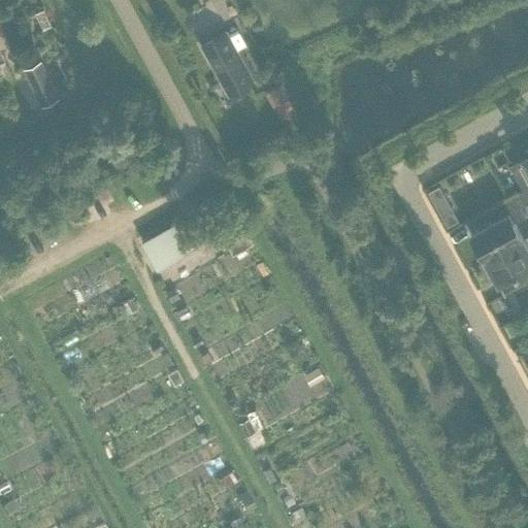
[(256,81),(227,30),(201,44),(230,95),(256,81)]
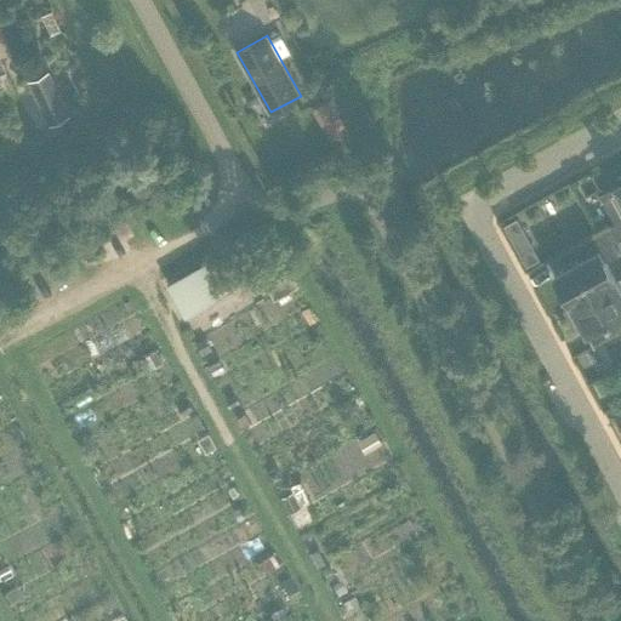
[(50,73),(32,81),(38,92),(55,84),(50,73)]
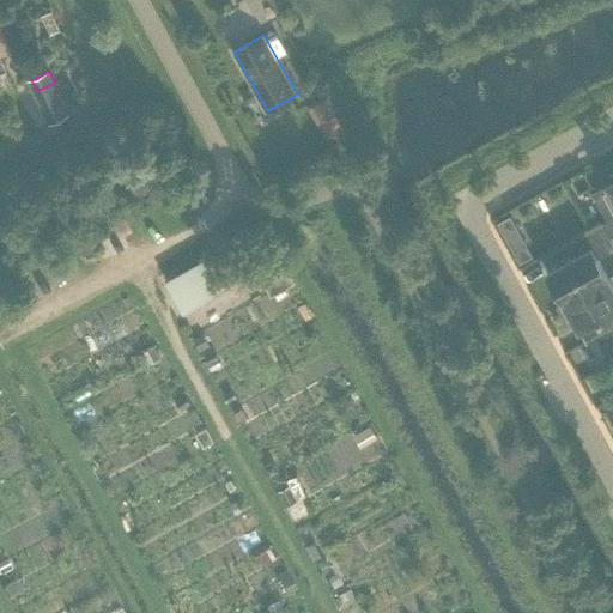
[(37,91),(50,119),(67,110),(54,83),(37,91)]
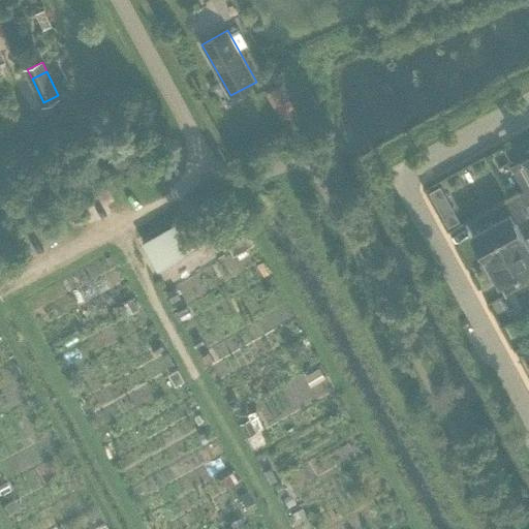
[(282,84),(268,91),(275,106),(290,98),(282,84)]
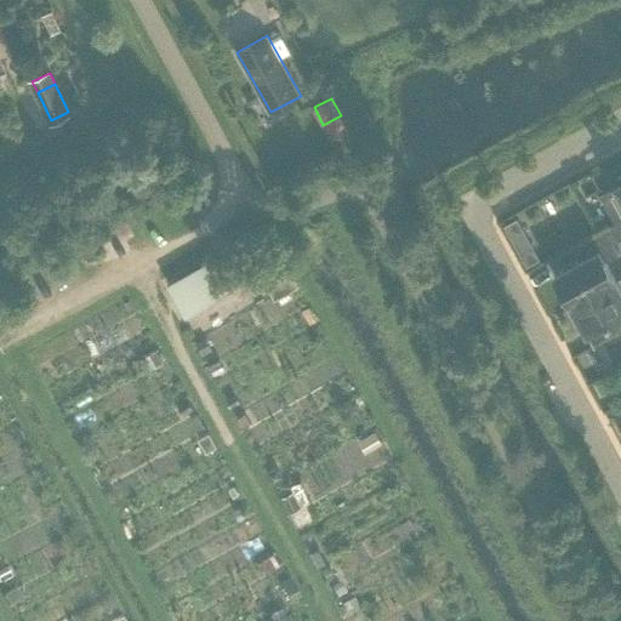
[(610,189),(599,195),(615,223),(609,227),(616,240),(620,237),(620,176),(615,180),(617,184),(610,188),(610,189)]
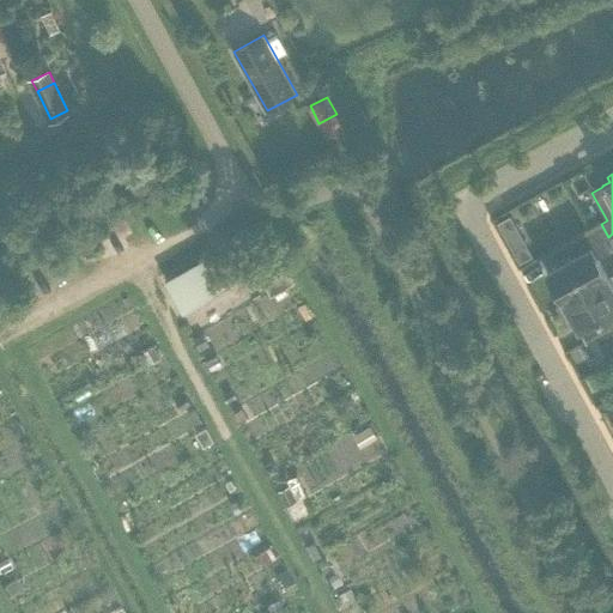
[(572,256),(547,271),(563,298),(563,299),(607,274),(598,258),(610,250),(604,240),(608,237),(601,224),(565,244),(572,256)]
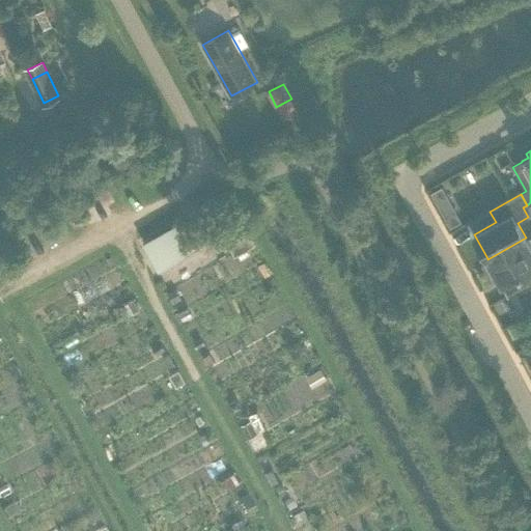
[(162,266),(205,243),(191,216),(148,239),(162,266)]
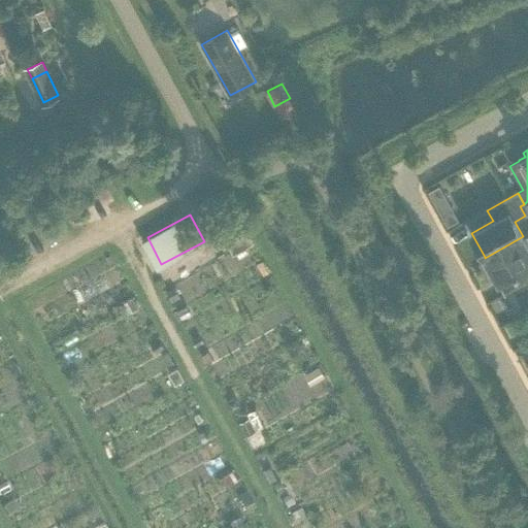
[(485,257),(481,260),(488,272),(492,270),(498,282),(520,270),(526,281),(527,279),(527,246),(523,236),(485,258),(485,257)]
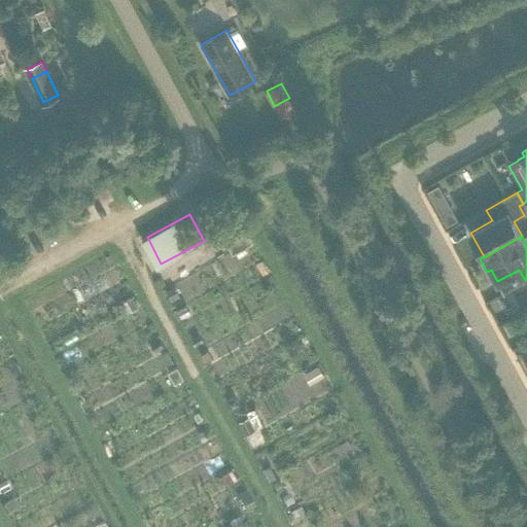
[(174,287),(166,291),(172,302),(179,297),(174,287)]
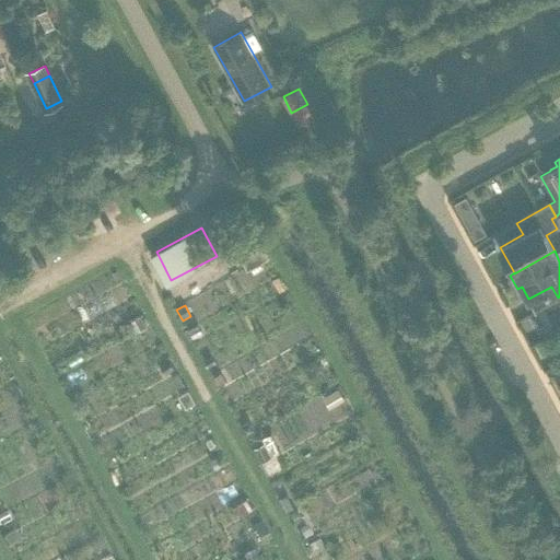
[(140,316),(132,319),(139,331),(147,327),(140,316)]
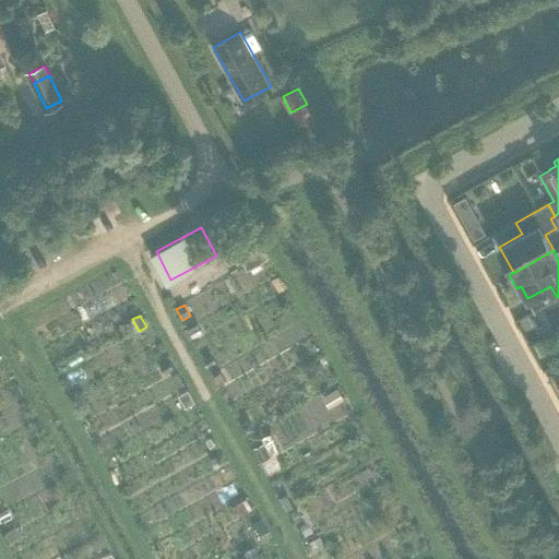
[(169,361),(159,367),(164,373),(173,369),(169,361)]
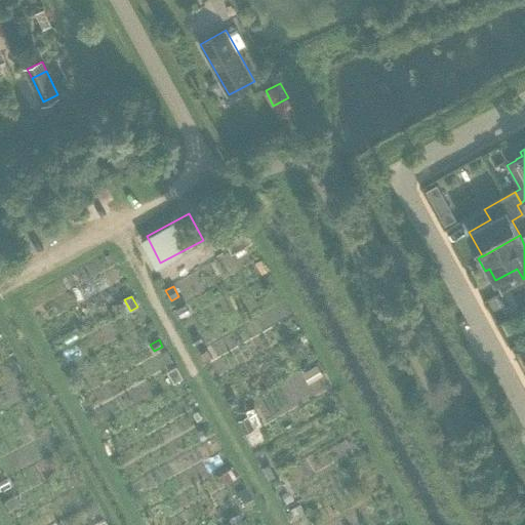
[(166,351),(160,354),(166,364),(171,361),(166,351)]
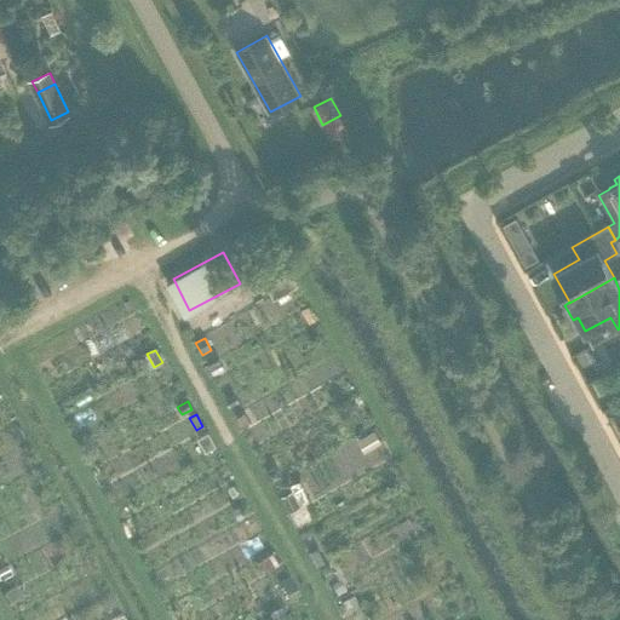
[(282,497),(290,511),(310,500),(299,481),(291,486),(293,492),(282,497)]
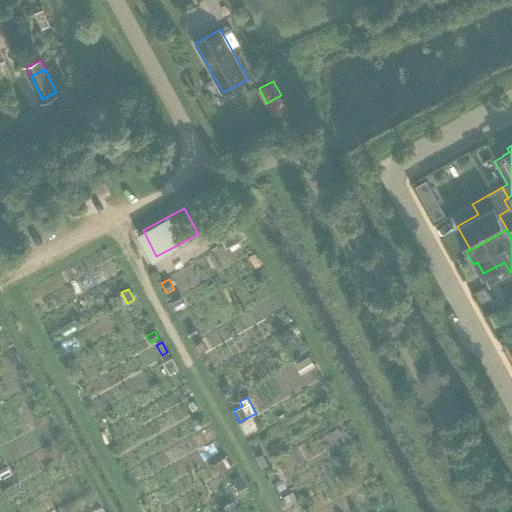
[(225,457),(217,462),(223,471),(231,466),(225,457)]
